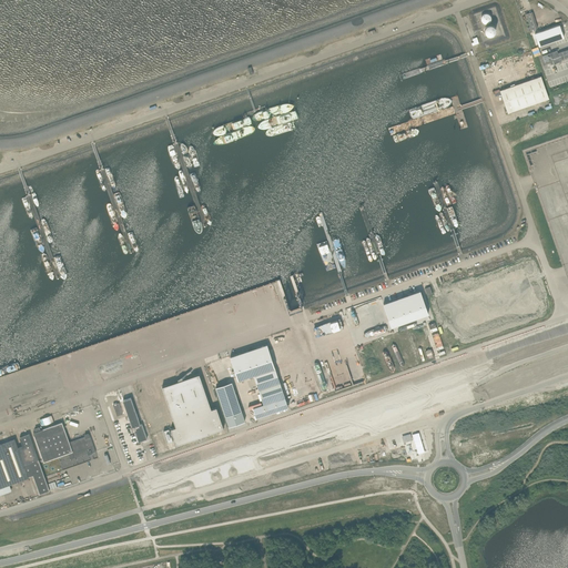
[(526,14),(530,30),(537,28),(533,12),(526,14)]
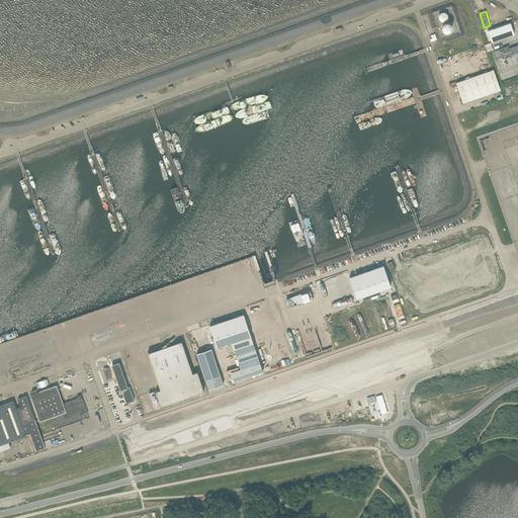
[(452,25),(446,23),(449,15),(441,12),(438,19),(444,22),(440,30),(448,34),(452,25)]
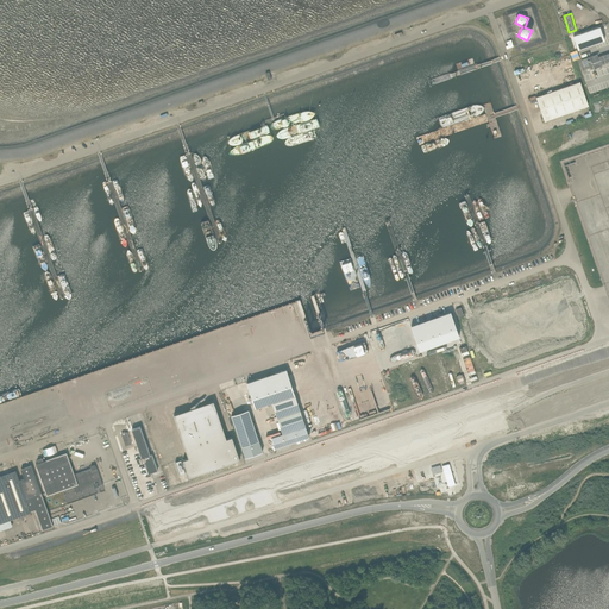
[(604,41),(600,27),(573,36),(575,42),(577,48),(578,49),(604,41)]
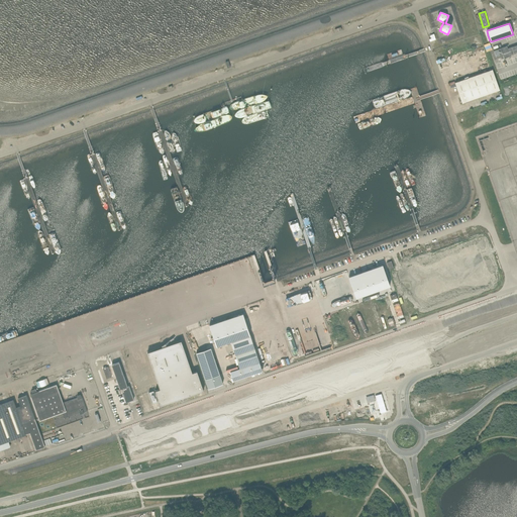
[(506,46),(492,52),(494,58),(501,56),(503,59),(509,57),(508,56),(516,52),(516,45),(507,49),(506,46)]
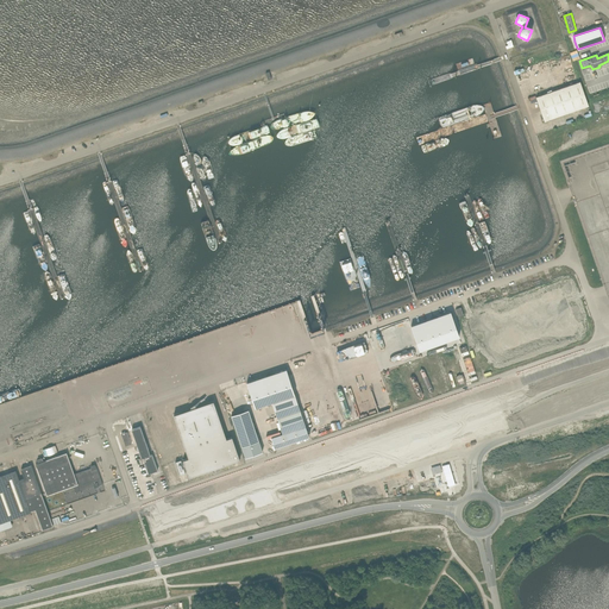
[(589,106),(579,81),(537,96),(545,121),(589,106)]
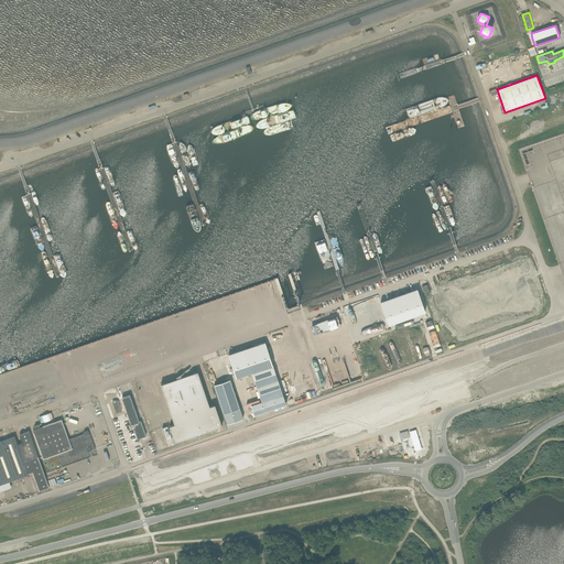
[(277,277),(274,278),(285,311),(301,305),(290,273),(288,273),(297,303),(288,306),(277,277)]
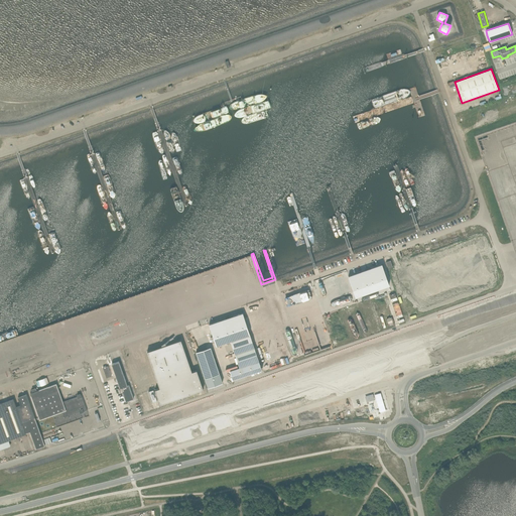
[(389,285),(382,264),(370,268),(365,270),(348,276),(349,276),(350,279),(349,279),(356,297),(373,290),(376,289),(389,285)]
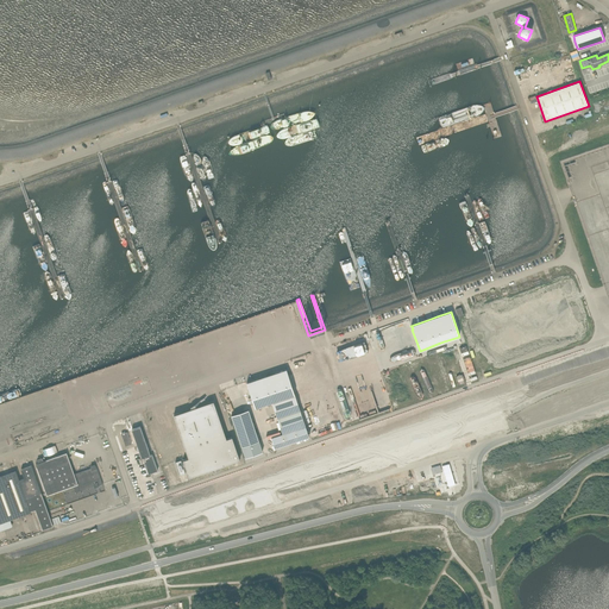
[(466,382),(477,380),(468,345),(460,347),(468,369),(463,370),(466,382)]
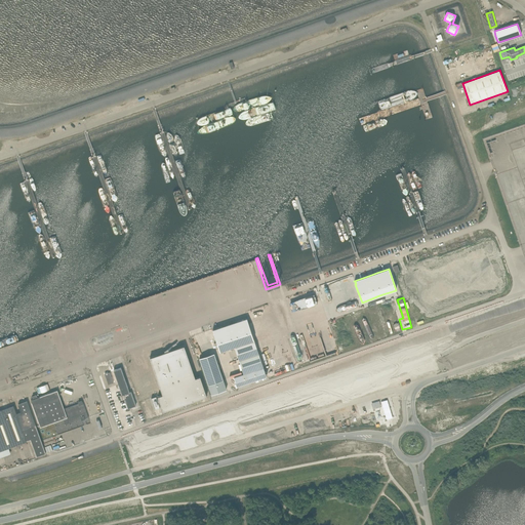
[(266,376),(247,318),(235,322),(230,324),(212,329),(219,351),(234,346),(243,373),(234,377),(237,386),(266,376)]
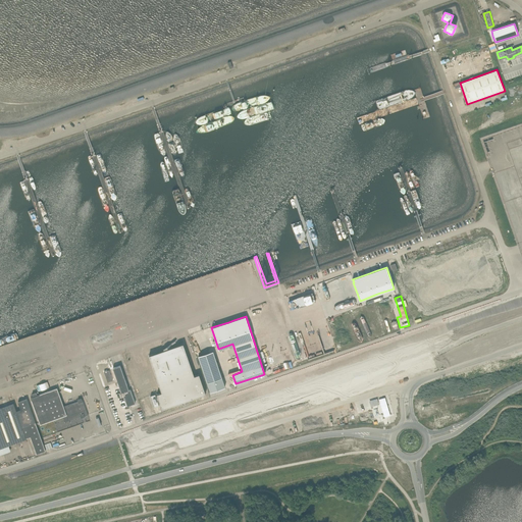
[(257,344),(280,337),(279,332),(256,340),(257,344)]
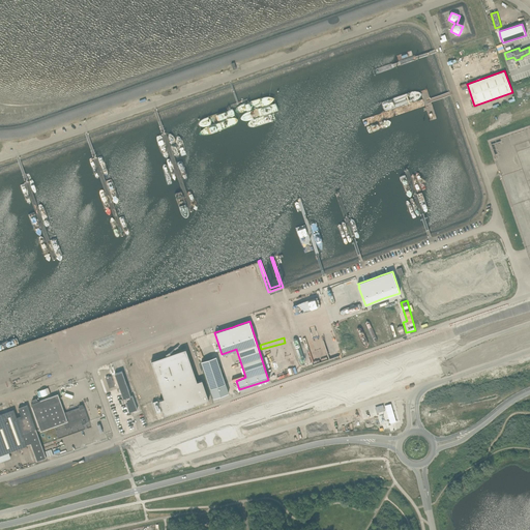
[(158,358),(151,360),(164,399),(158,400),(164,415),(198,404),(208,400),(202,380),(197,381),(185,349),(174,353),(169,354),(169,355),(167,355),(166,355),(167,359),(159,361),(158,358)]
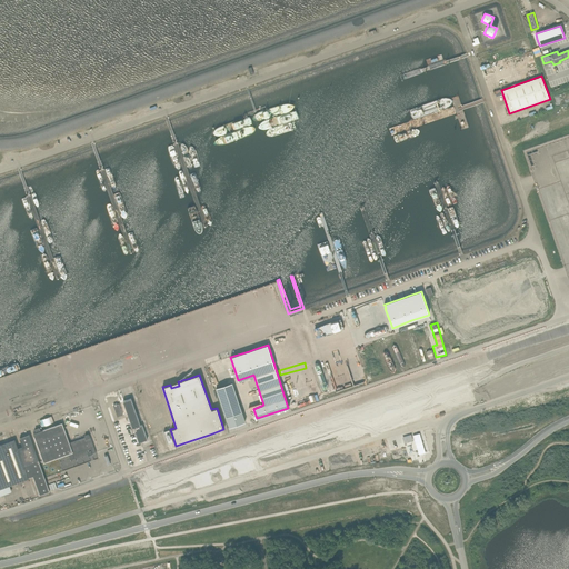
[(232,382),(216,388),(226,418),(229,427),(245,422),(242,412),(232,382)]
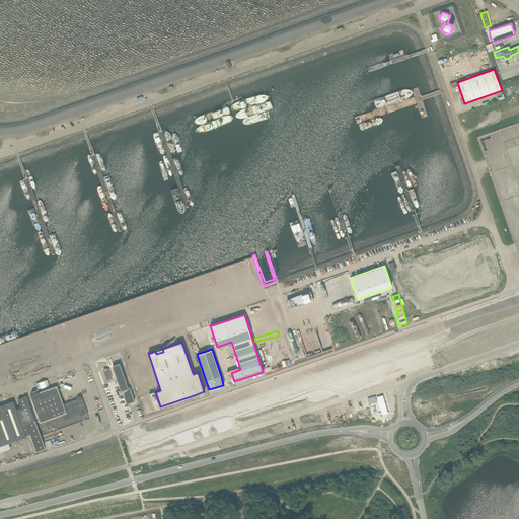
[(128,387),(120,363),(113,366),(121,390),(122,389),(127,403),(134,400),(130,387),(128,387)]
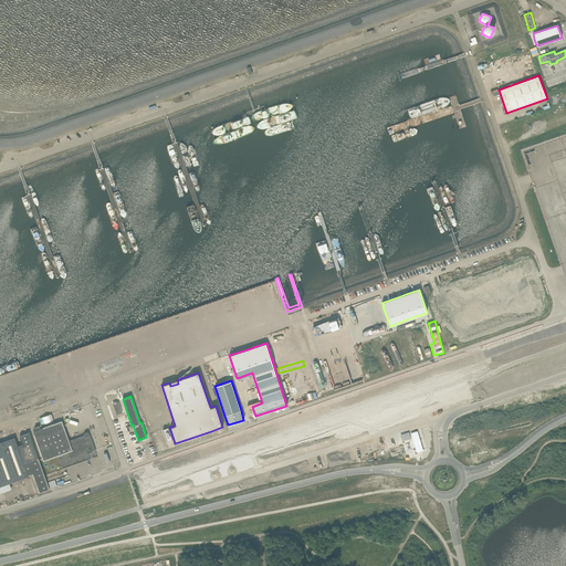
[(113,404),(116,415),(122,412),(118,401),(113,404)]
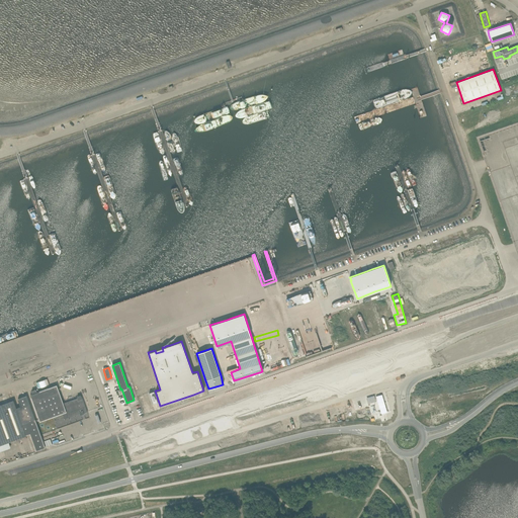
[(31,391),(32,394),(30,395),(39,421),(62,413),(64,419),(80,413),(80,414),(82,414),(87,412),(82,397),(81,397),(80,395),(79,396),(77,397),(78,398),(63,403),(58,390),(60,390),(58,384),(36,392),(35,390),(33,391),(31,391)]
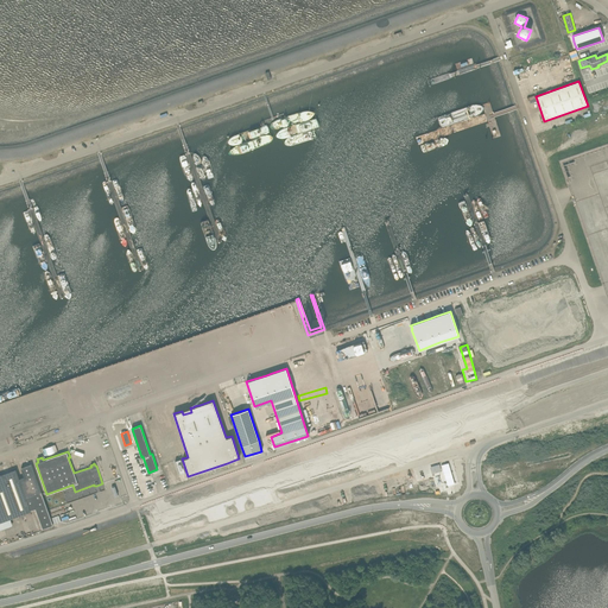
[(185,472),(183,466),(181,458),(178,460),(175,461),(179,474),(185,472)]
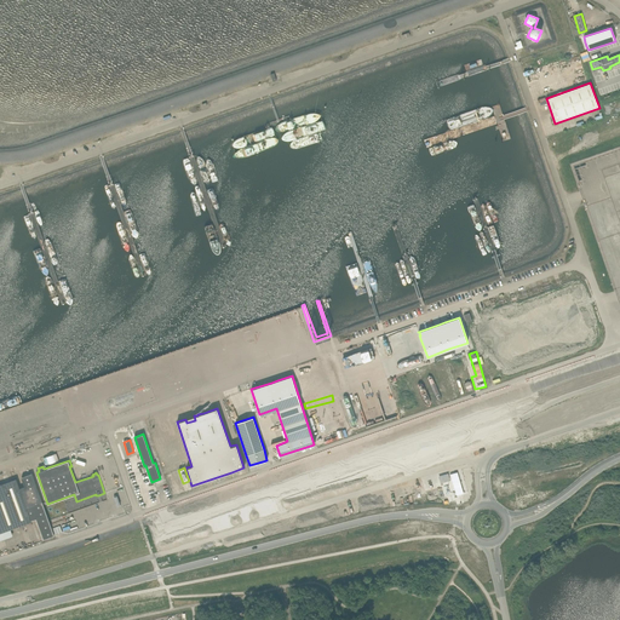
[(19,488),(26,507),(41,501),(32,474),(22,477),(24,487),(19,488)]
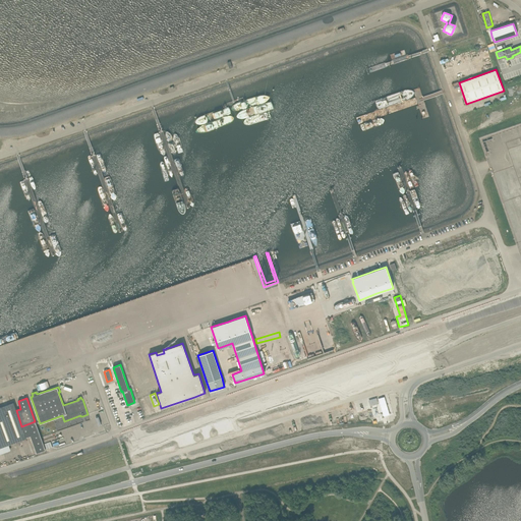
[(25,438),(21,426),(16,410),(13,403),(0,407),(0,447),(25,438)]
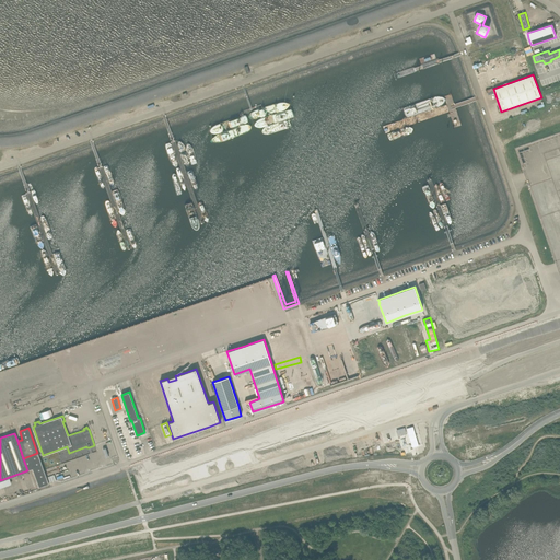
[(37,453),(23,458),(27,470),(33,468),(39,487),(48,483),(37,453)]
